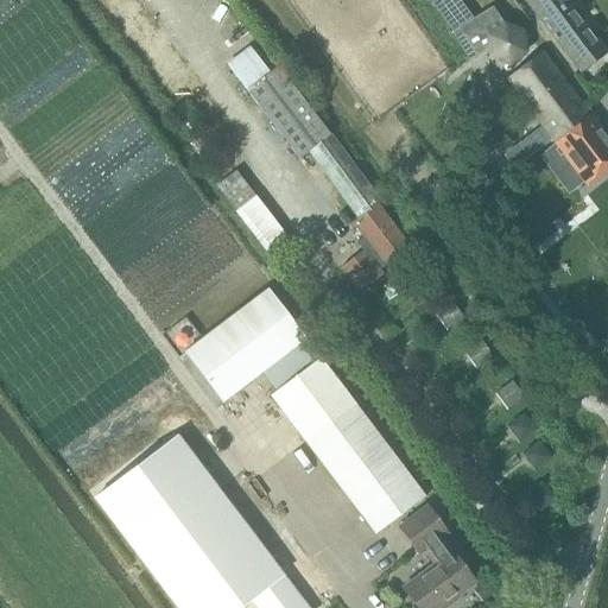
[(524,0),(581,74),(606,54),(565,0),(524,0)]
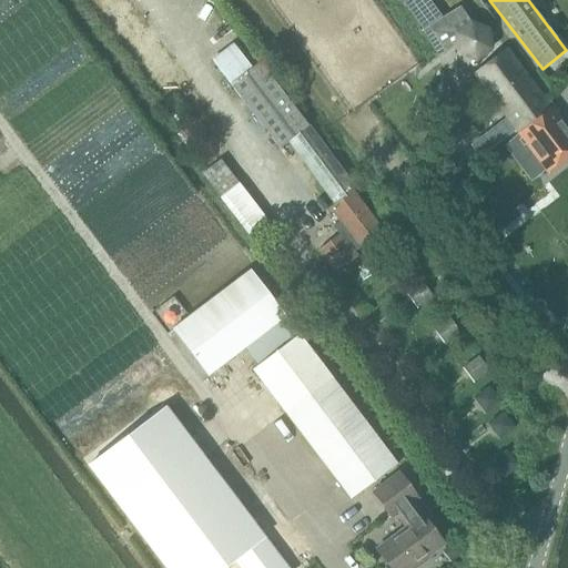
[(280,149),(287,143),(335,206),(331,209),(341,221),(334,226),(341,235),(320,252),(336,272),(357,256),(355,253),(383,231),(353,192),(356,189),(260,62),(252,69),(233,44),(212,61),(280,149)]
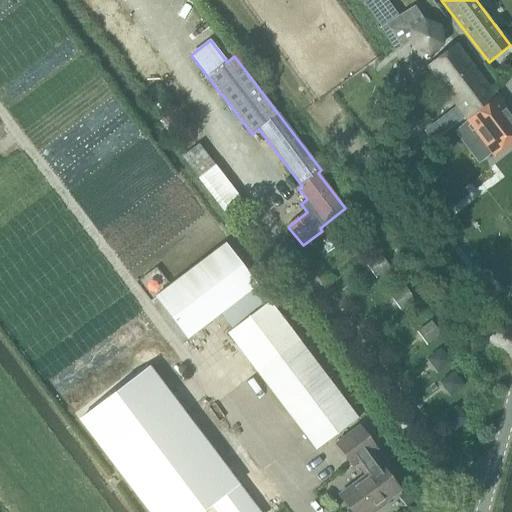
[(427,68),(457,107),(432,127),(443,140),(453,132),(468,122),(477,133),(467,141),(480,159),(491,151),(494,156),(497,154),(500,156),(511,146),(511,117),(457,46),(427,68)]
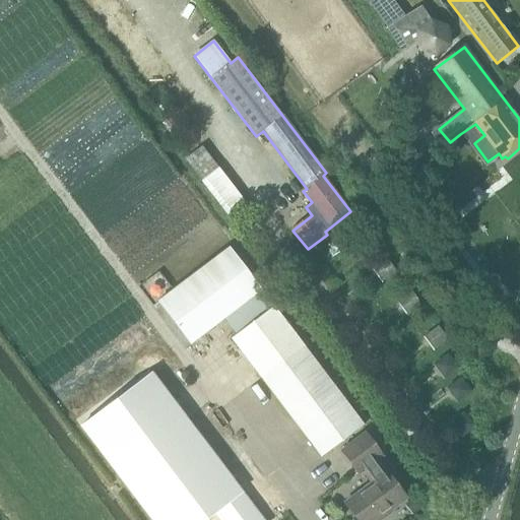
[(201,147),(185,159),(202,182),(218,169),(201,147)]
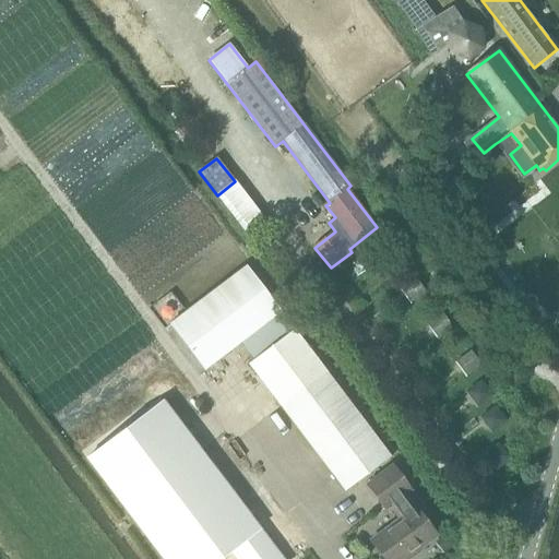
[(250,236),(266,223),(235,181),(217,195),(250,236)]
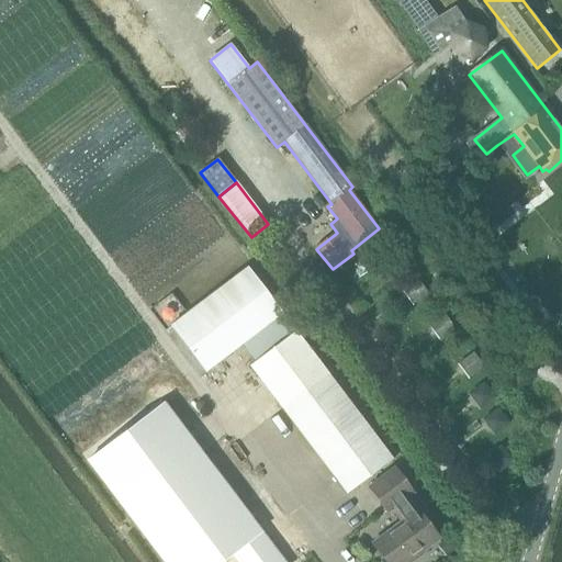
[(248,267),(171,326),(208,373),(284,314),(248,267)]
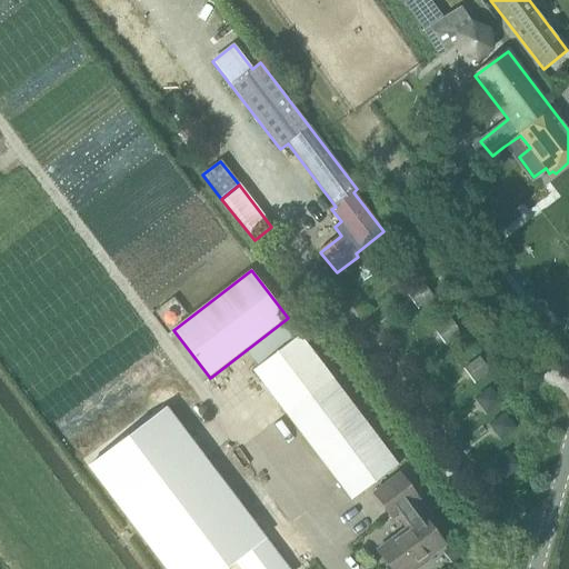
[(417,308),(432,296),(422,283),(407,295),(417,308)]
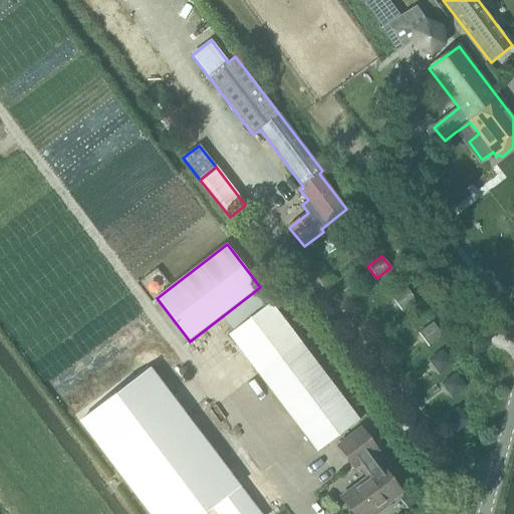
[(404,312),(417,302),(408,289),(394,299),(404,312)]
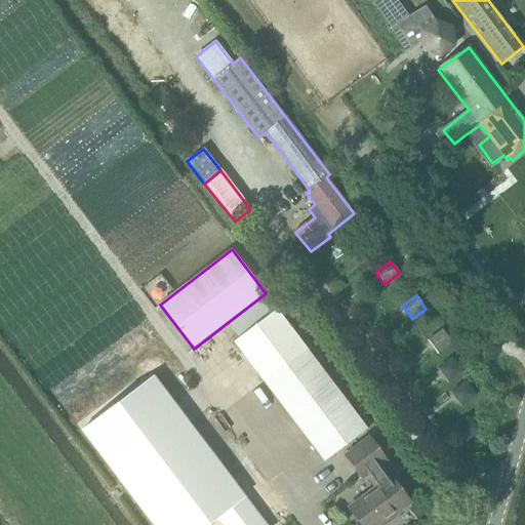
[(324,460),(368,428),(277,309),(234,341),(265,382),(324,460)]
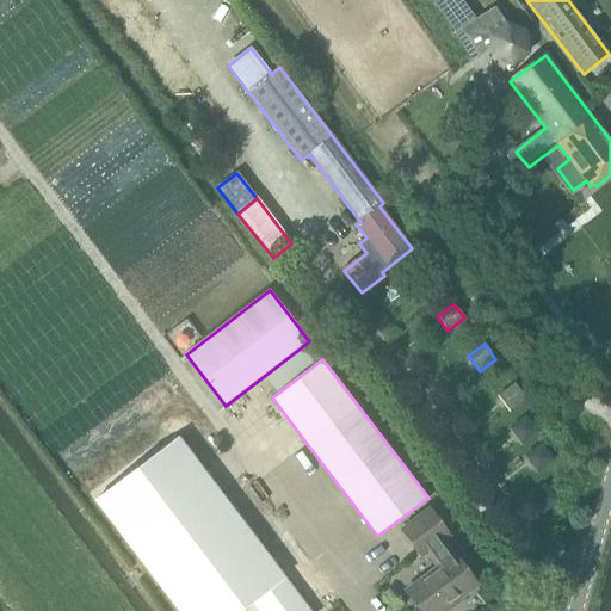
[(510,411),(525,399),(514,384),(499,396),(510,411)]
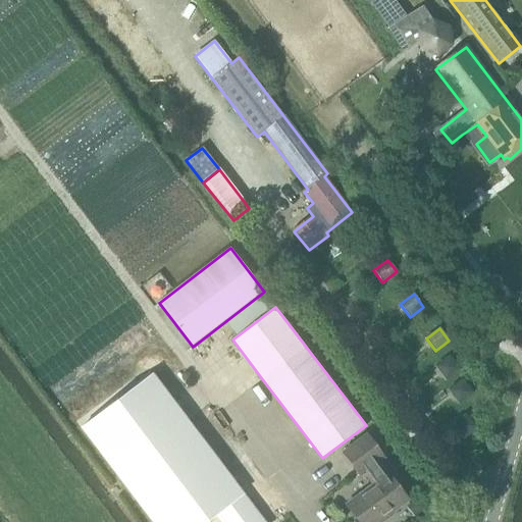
[(450,356),(438,364),(448,377),(459,369),(450,356)]
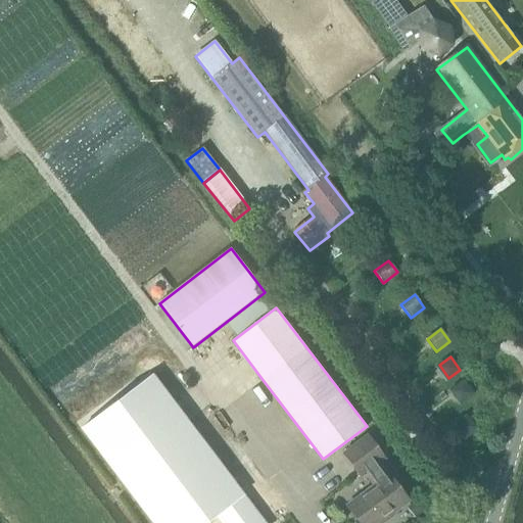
[(152,522),(206,522),(216,516),(221,522),(264,522),(243,495),(244,495),(152,376),(82,430),(152,522)]
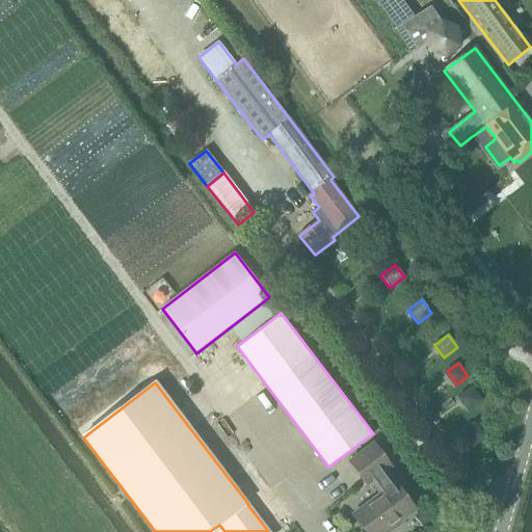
[(460,395),(471,408),(482,400),(472,387),(460,395)]
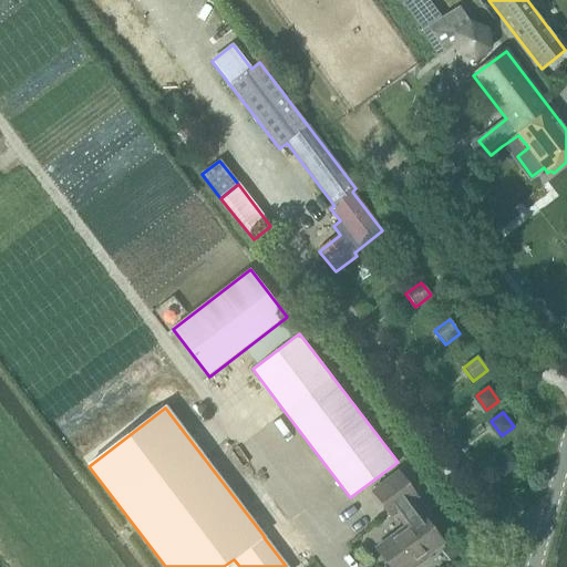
[(495,459),(507,472),(517,463),(505,450),(495,459)]
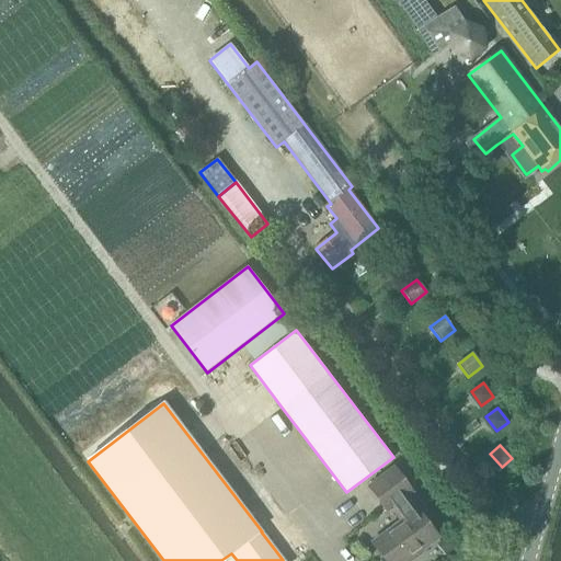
[(438,537),(407,496),(412,492),(395,468),(369,487),(388,511),(391,508),(401,522),(374,542),(387,560),(407,560),(412,558),(414,560),(424,553),(422,550),(438,537)]
